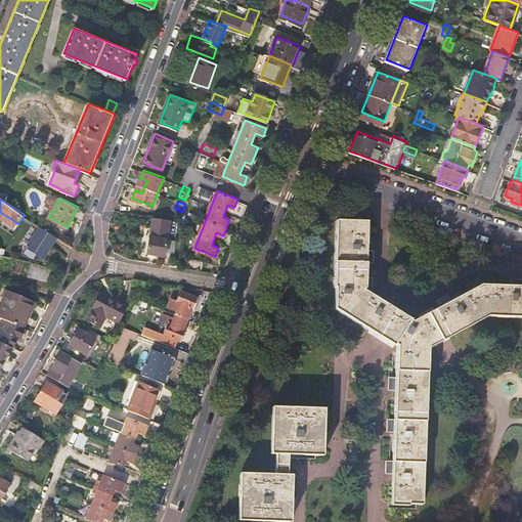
[(16,222),(0,212),(0,215),(14,225),(16,222)]
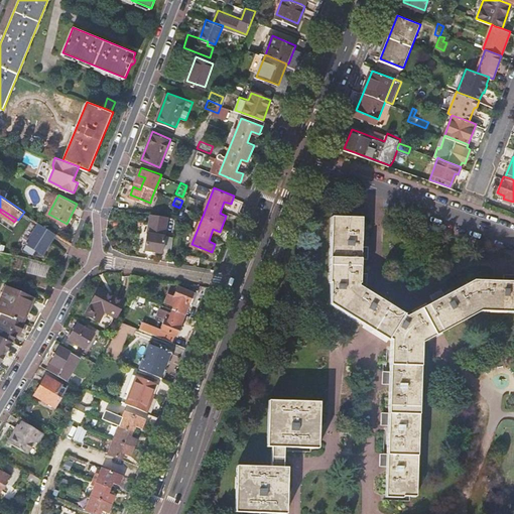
[(167,215),(151,213),(145,248),(162,250),(167,215)]
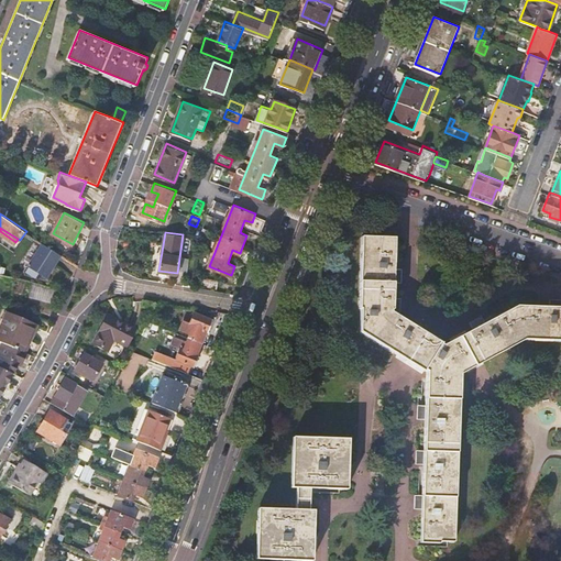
[(396,237),(364,235),(361,330),(428,372),(428,391),(426,458),(424,524),(424,539),(442,539),(442,538),(457,538),(462,373),(523,339),(560,340),(560,306),(550,306),(518,304),(497,315),(457,338),(447,343),(419,327),(394,311),(395,300),(396,237)]
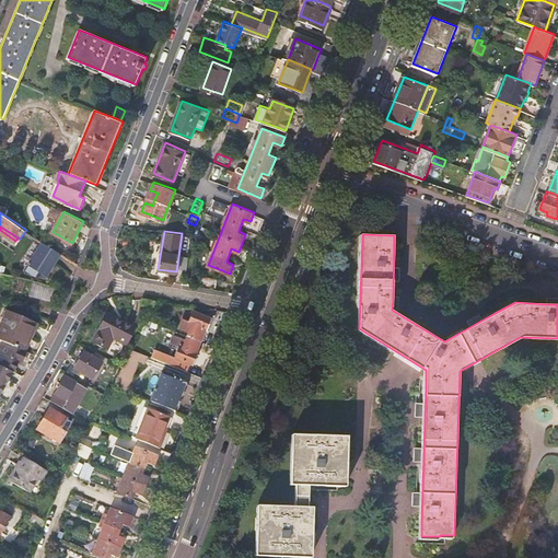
[(61,252),(44,241),(27,268),(33,270),(36,266),(45,271),(53,260),(55,262),(61,252)]
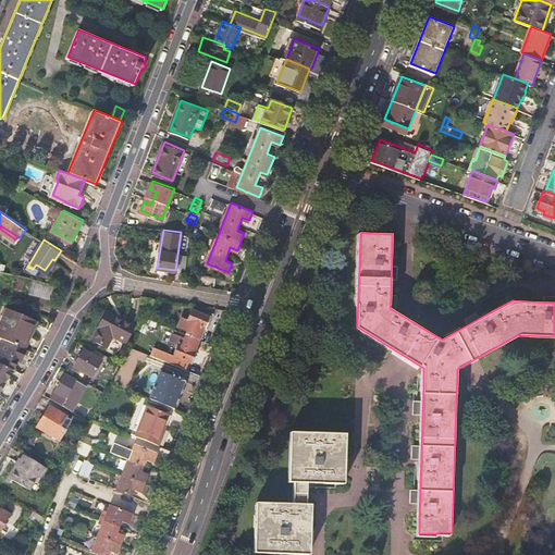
[(57,283),(22,274),(19,288),(52,297),(57,283)]
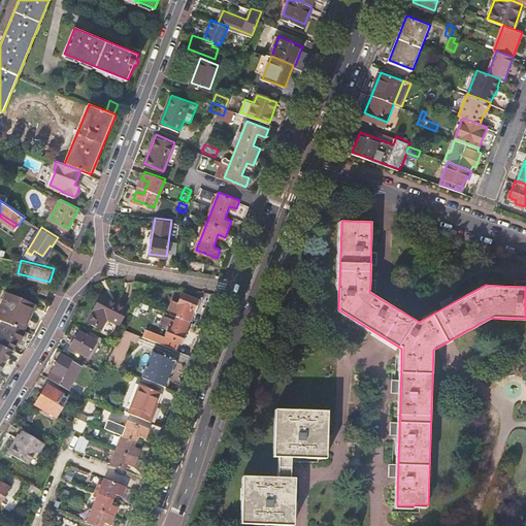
[(0,319),(5,321),(25,330),(35,304),(7,292),(0,309),(0,319)]
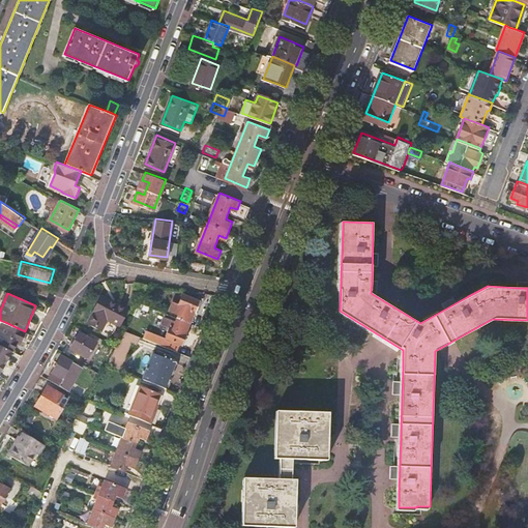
[(202,300),(184,293),(180,303),(175,301),(171,310),(180,314),(178,320),(168,316),(165,325),(171,327),(168,338),(184,344),(189,333),(188,331),(197,312),(198,311),(202,300)]
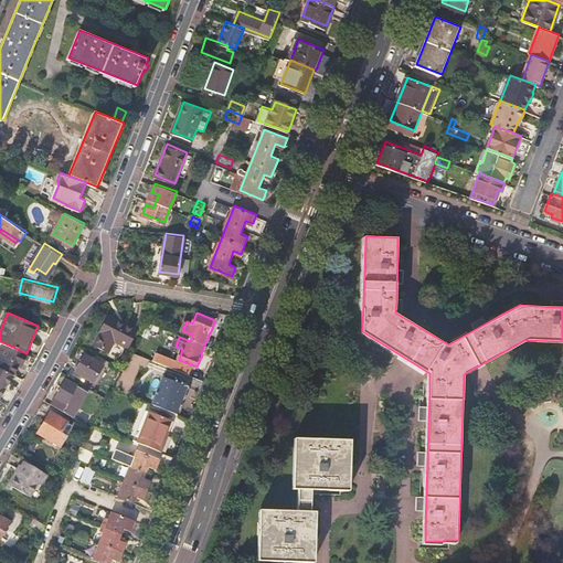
[(137,327),(110,314),(93,341),(109,351),(116,338),(128,344),(137,327)]
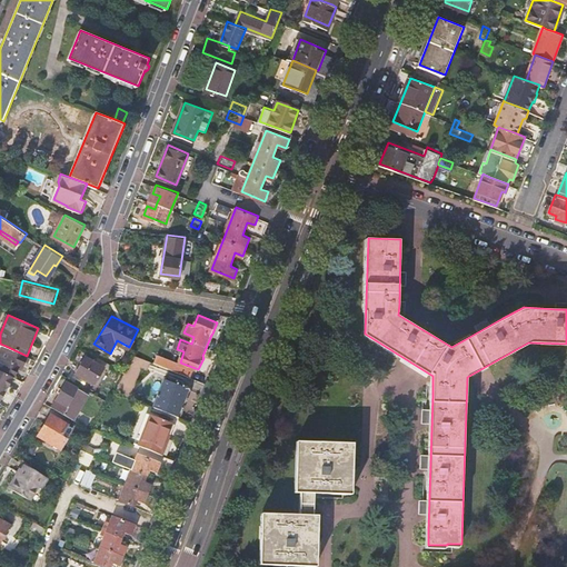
[(27,356),(6,346),(0,356),(0,369),(15,377),(20,367),(22,368),(28,357),(27,356)]
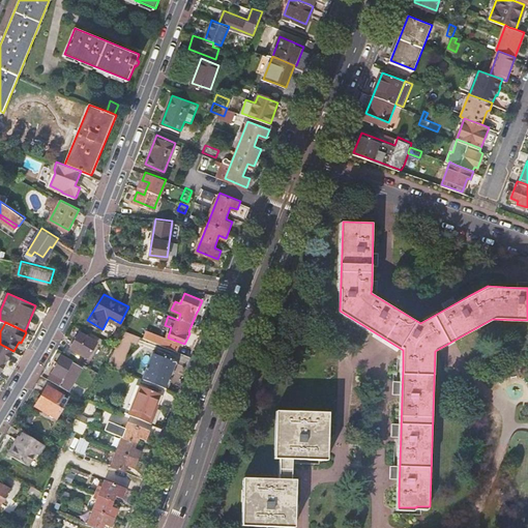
[(127,329),(109,362),(123,368),(134,341),(140,343),(143,335),(127,329)]
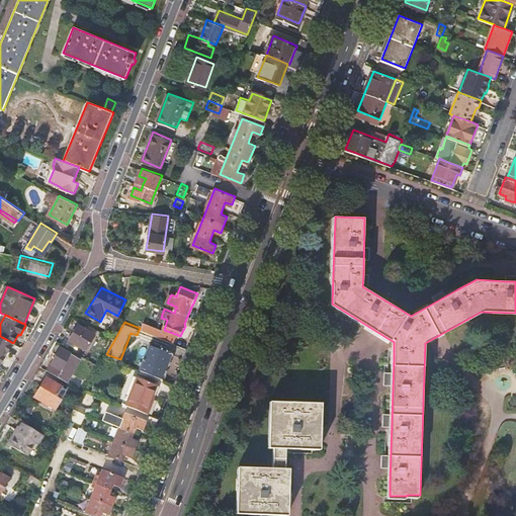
[(79,323),(70,338),(87,348),(96,333),(79,323)]
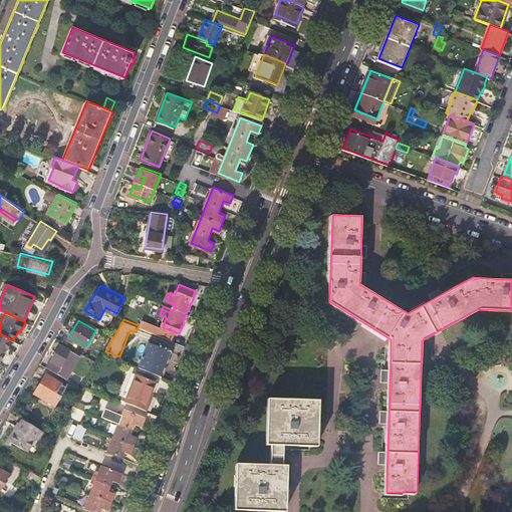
[(0,361),(1,360),(2,360),(6,354),(5,354),(13,340),(0,333),(0,361)]
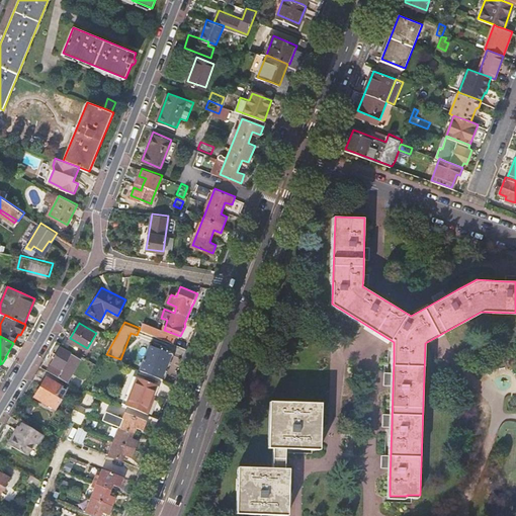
[(157,345),(148,370),(164,376),(169,365),(170,365),(175,352),(157,345)]
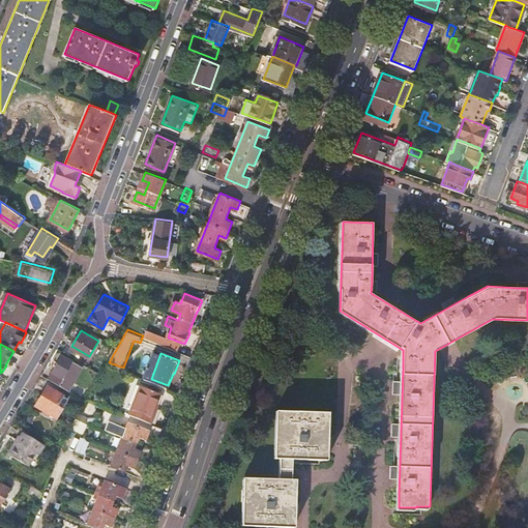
[(63,355),(50,378),(69,390),(83,367),(63,355)]
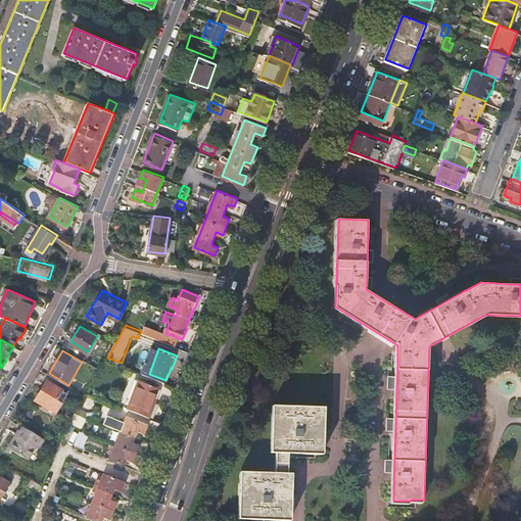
[(138,377),(128,407),(151,415),(159,393),(156,392),(159,385),(138,377)]
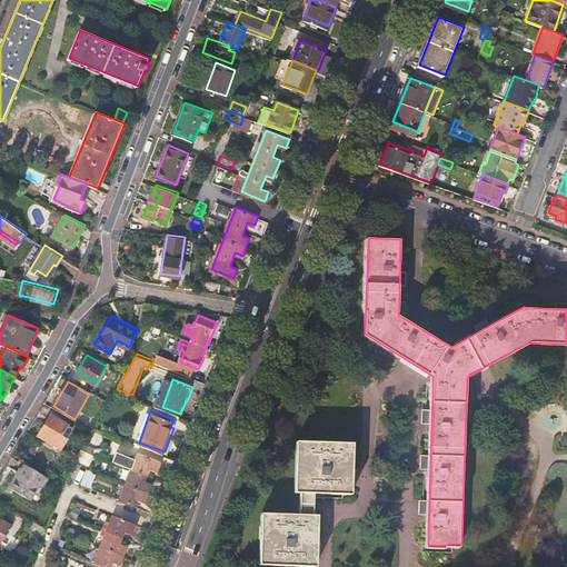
[(51,414),(39,435),(61,447),(72,426),(51,414)]
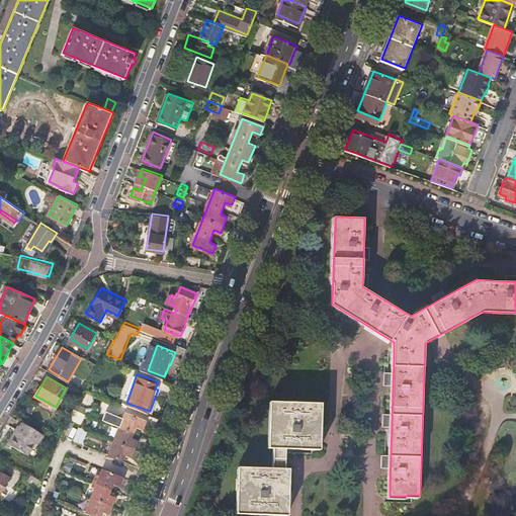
[(321,402),(273,400),(272,447),(274,447),(273,466),(243,465),(241,512),(286,514),(287,489),(288,466),(286,466),(287,447),(319,449),(320,425),(321,402)]
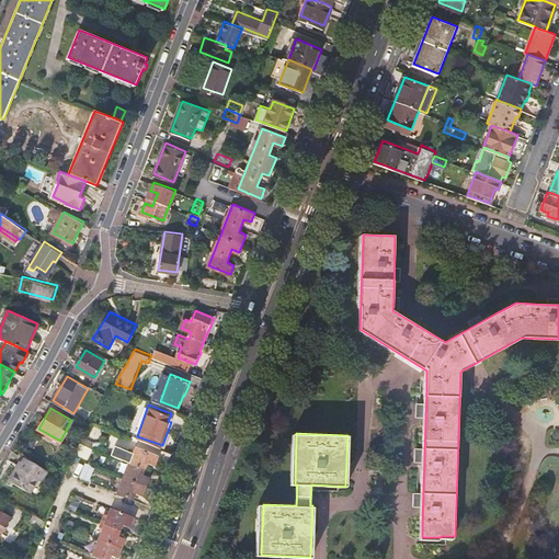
[(159,454),(137,446),(120,491),(134,497),(136,490),(144,492),(150,476),(144,472),(148,459),(156,463),(159,454)]
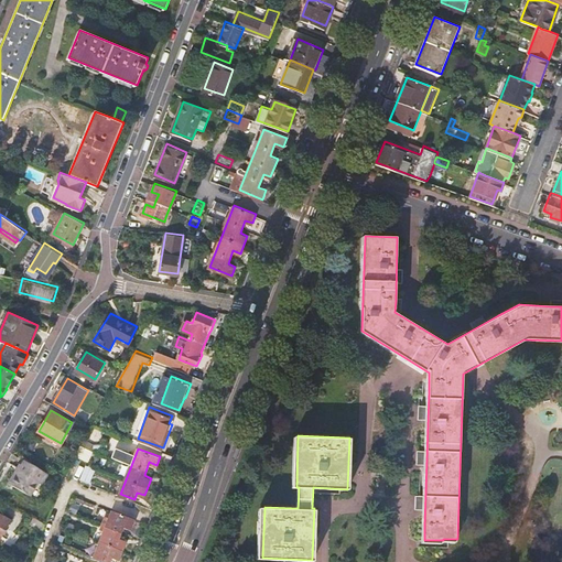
[(14,472),(10,482),(31,494),(39,479),(43,482),(49,472),(25,458),(18,473),(14,472)]
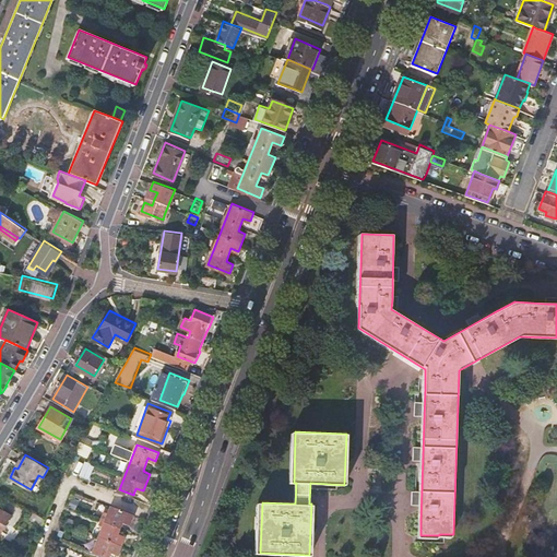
[(87,459),(82,473),(90,476),(96,462),(87,459)]
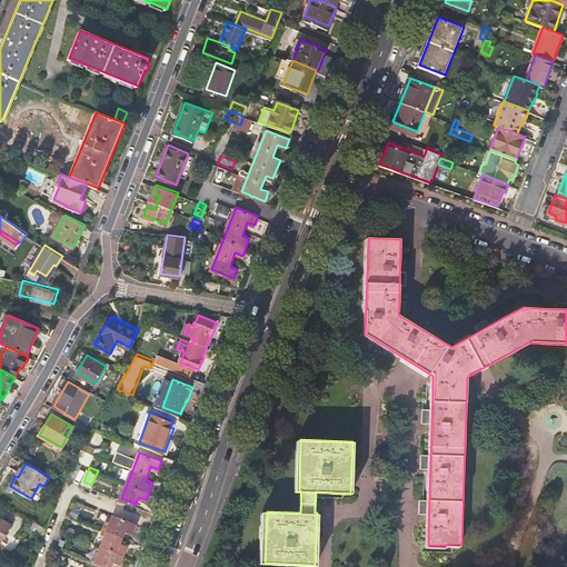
[(138,521),(115,514),(96,560),(111,566),(113,559),(121,561),(129,544),(121,541),(126,529),(133,531),(138,521)]
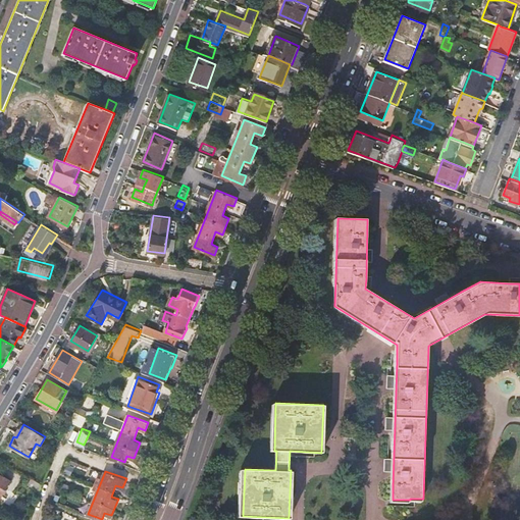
[(0,498),(10,479),(0,473),(0,498)]
